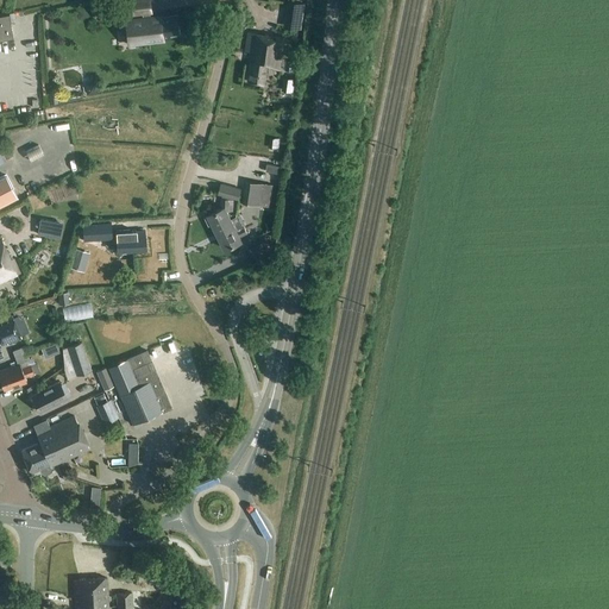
[(118,0),(102,2),(105,18),(121,16),(140,13),(138,0),(118,0)]
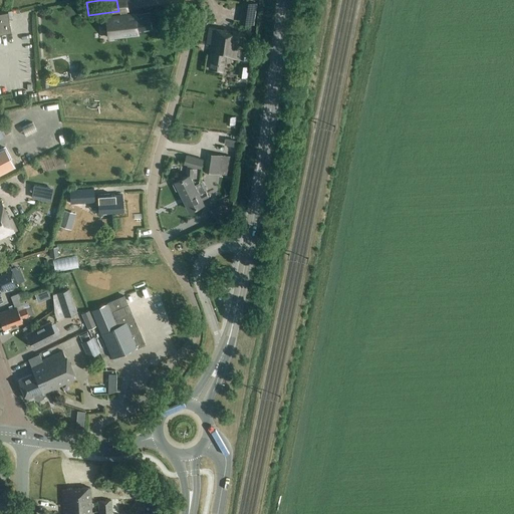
[(242,14),(256,16),(257,8),(243,6),(242,14)]
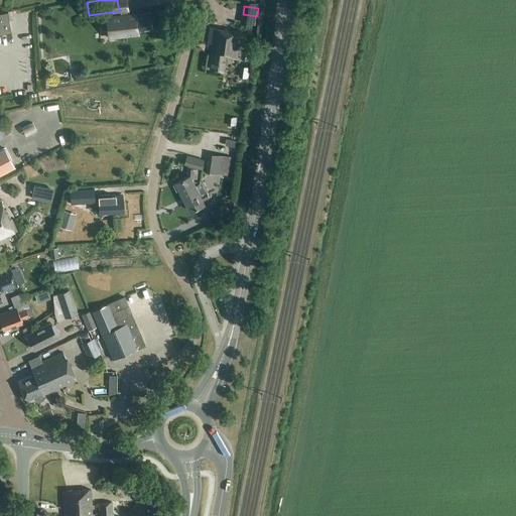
[(8,13),(0,14),(0,34),(11,33),(8,13)]
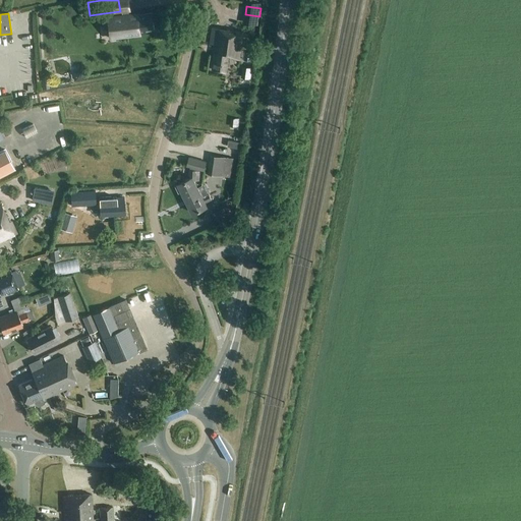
[(152,14),(134,17),(131,18),(131,16),(108,21),(109,30),(113,29),(116,42),(143,37),(142,35),(156,33),(152,14)]
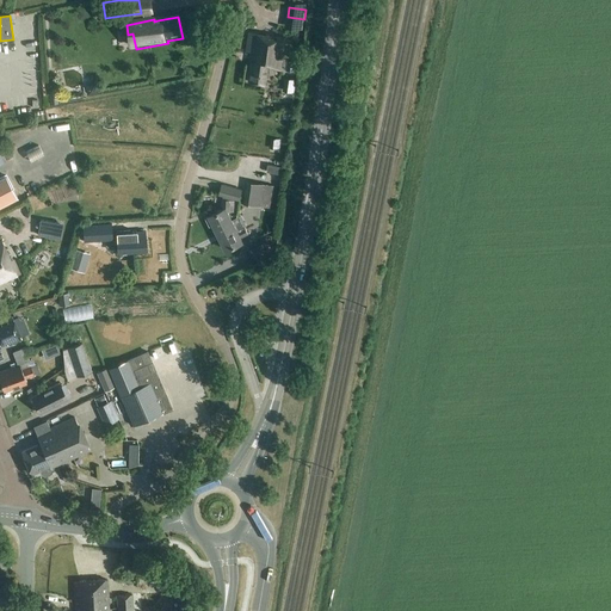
[(197,30),(201,22),(192,19),(190,28),(197,30)]
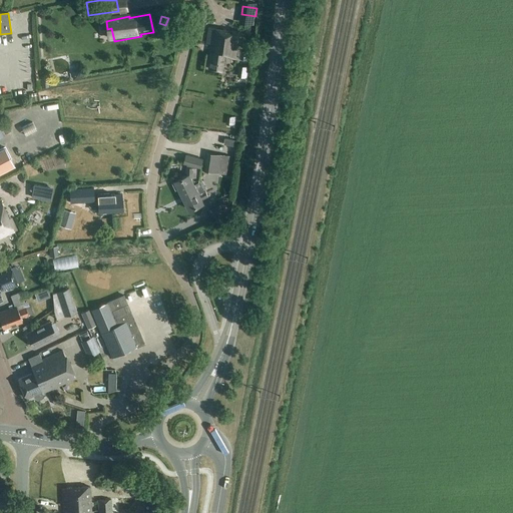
[(235,60),(239,32),(209,28),(206,44),(213,45),(209,69),(223,72),(225,58),(235,60)]
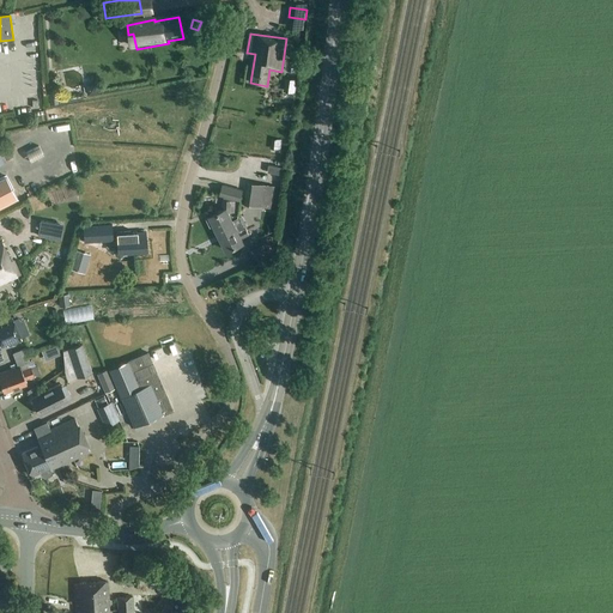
[(289,79),(287,91),(296,92),(297,80),(289,79)]
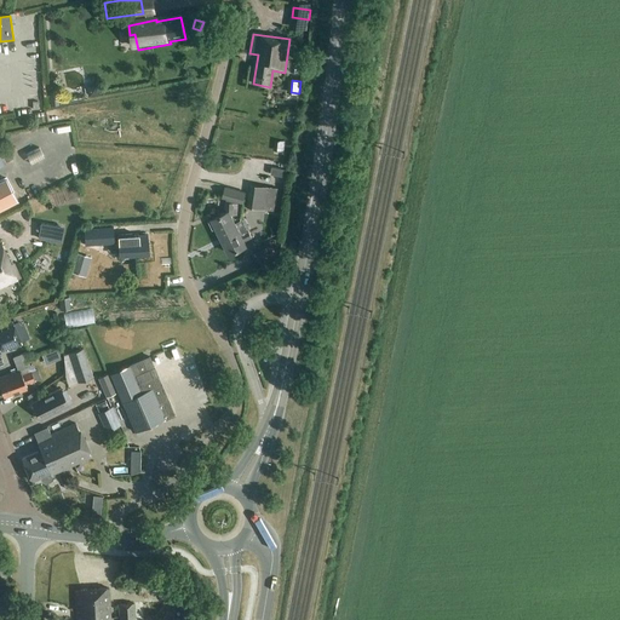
[(47,147),(32,153),(35,162),(51,155),(47,147)]
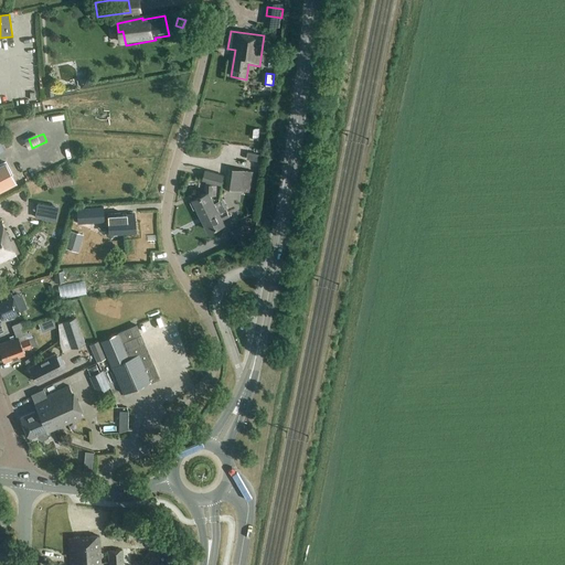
[(71,145),(64,155),(67,158),(75,147),(71,145)]
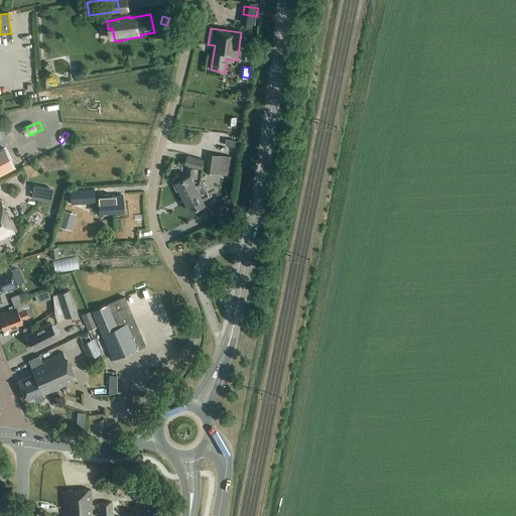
[(0,153),(0,177),(16,170),(6,150),(0,153)]
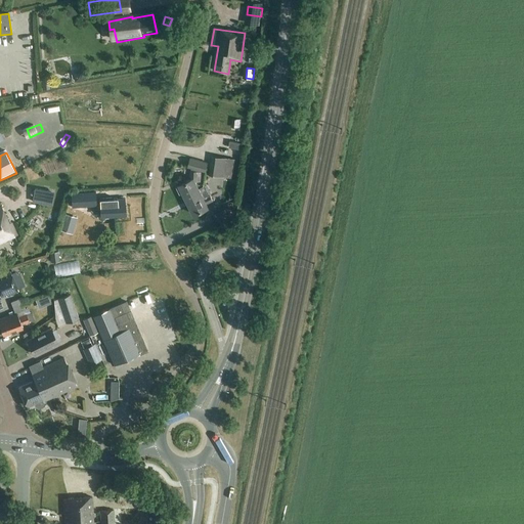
[(231,179),(234,160),(213,157),(210,176),(231,179)]
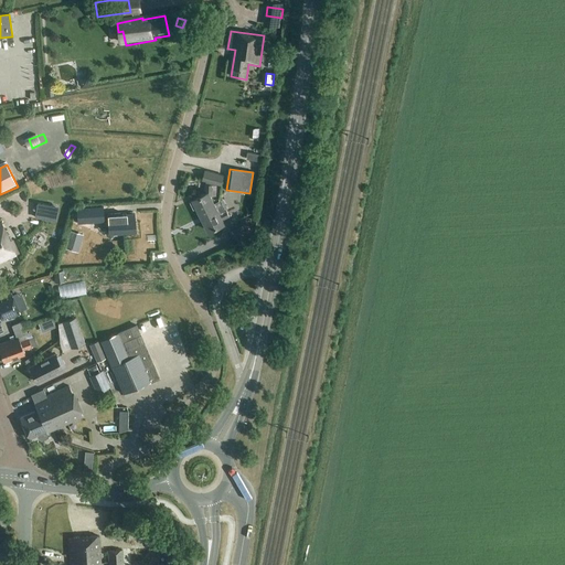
[(208,209),(215,204),(214,204),(220,201),(222,185),(224,176),(206,171),(203,181),(206,181),(206,185),(205,194),(191,201),(195,210),(199,210),(203,219),(203,217),(211,214),(208,209)]
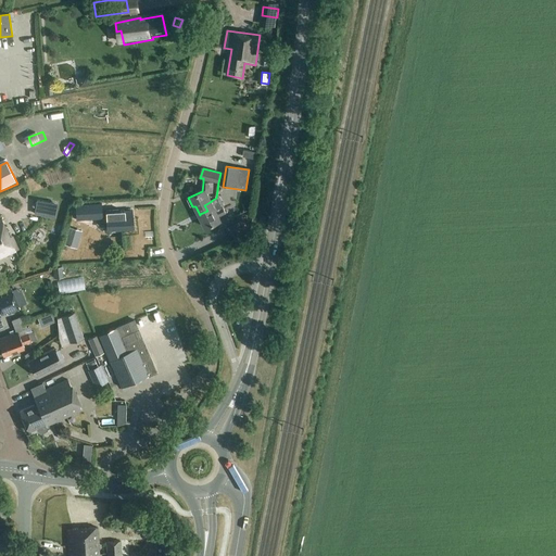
[(36,200),(34,213),(50,216),(52,203),(36,200)]
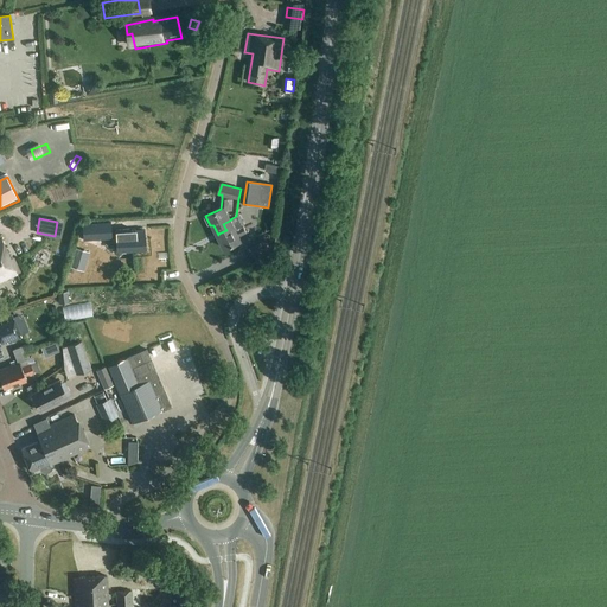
[(218,235),(225,249),(242,241),(240,237),(248,234),(244,227),(236,230),(231,219),(223,224),(227,230),(218,234),(218,235)]
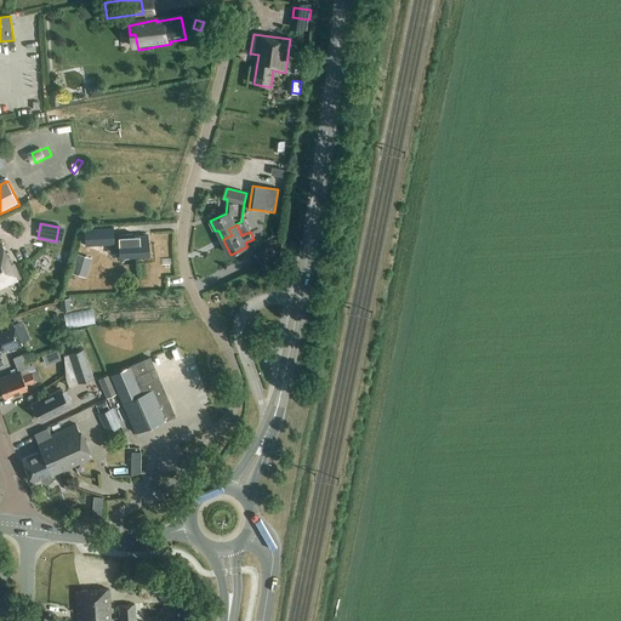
[(84,248),(114,245),(113,227),(83,229),(84,248)]
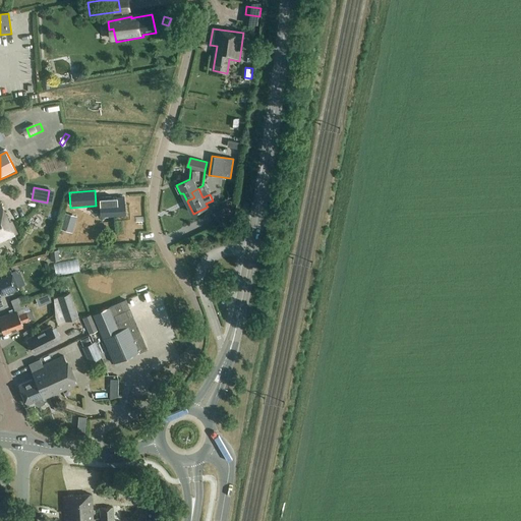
[(112,198),(111,196),(100,198),(101,215),(116,213),(117,215),(122,215),(122,213),(125,213),(124,197),(112,198)]
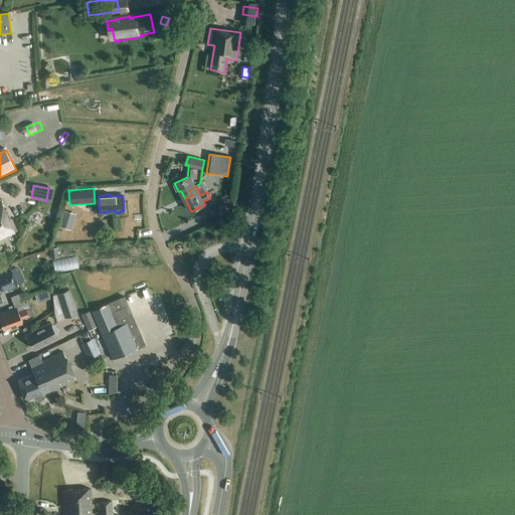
[(0,239),(15,233),(2,203),(0,203),(0,239)]
